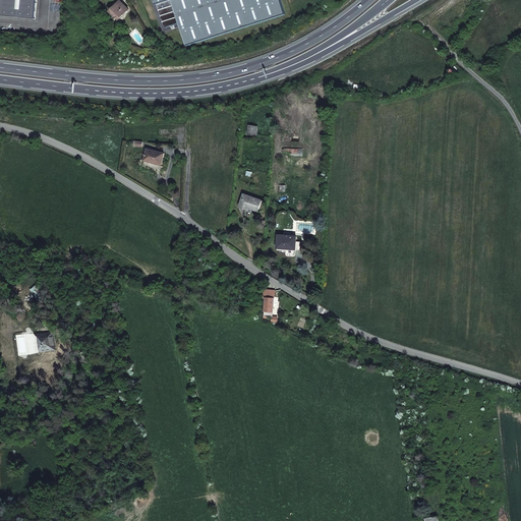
[(0,0),(0,16),(34,20),(36,0),(0,0)]
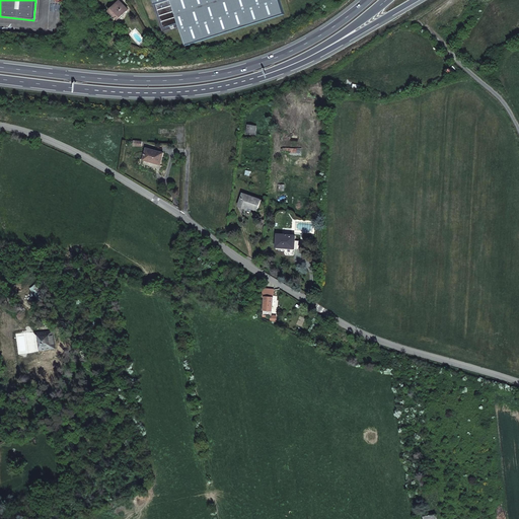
[(154,0),(159,15),(162,14),(164,22),(162,23),(164,29),(179,24),(187,47),(286,14),(281,0),(154,0)]
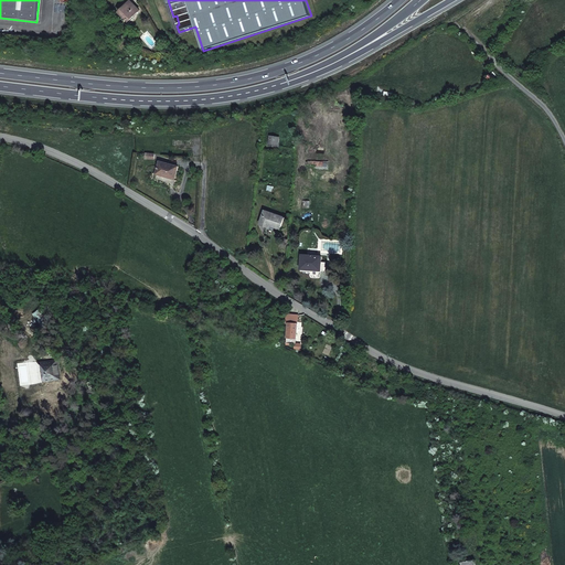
[(129,21),(140,10),(130,1),(119,12),(129,21)]
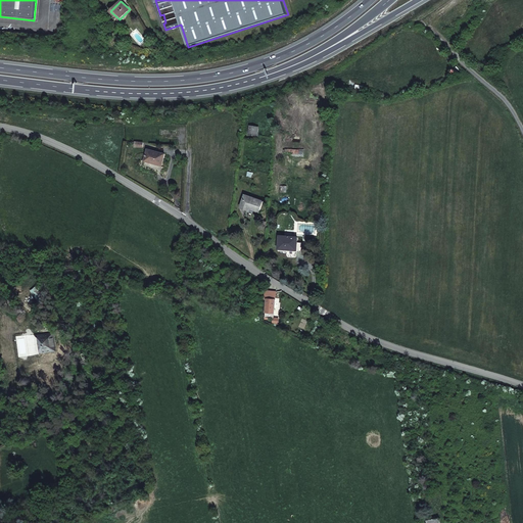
[(148,149),(145,161),(154,163),(155,162),(162,164),(165,154),(148,149)]
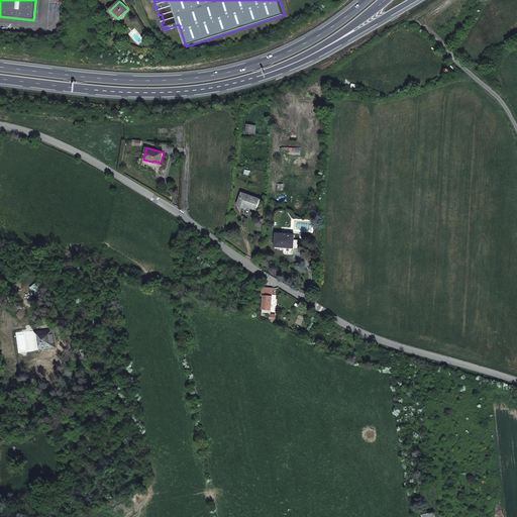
[(29,192),(30,185),(22,183),(21,190),(29,192)]
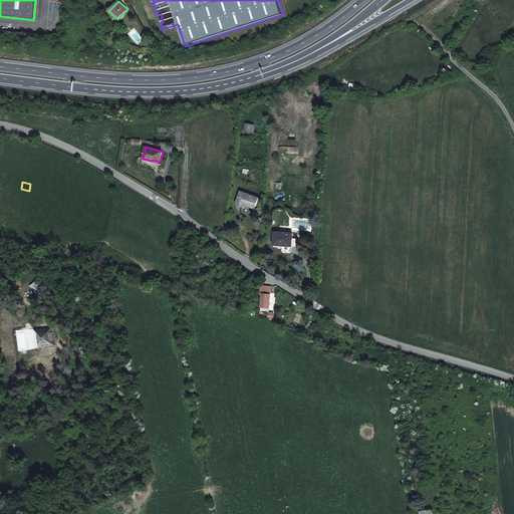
[(243,207),(244,205),(245,203),(256,207),(259,198),(241,192),(237,204),(243,207)]
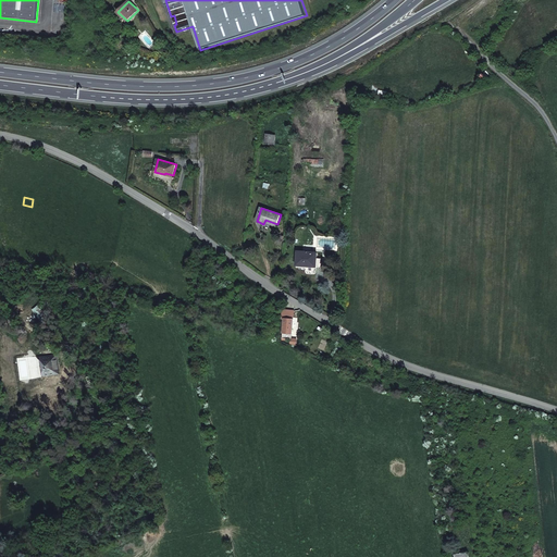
[(318,254),(298,251),(297,265),(317,267),(318,254)]
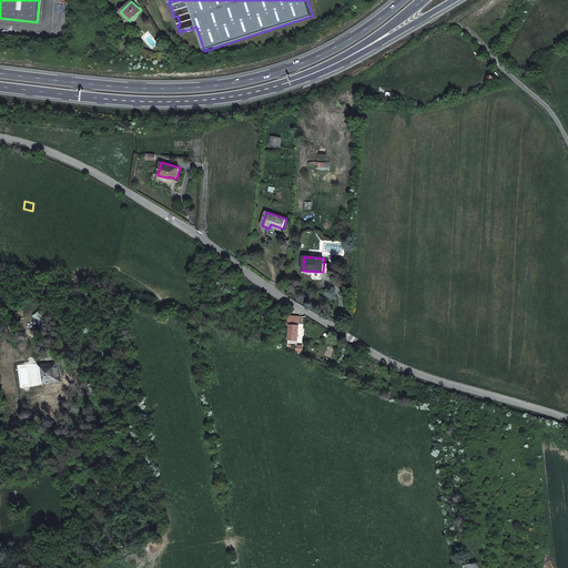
[(52,323),(42,310),(34,316),(39,323),(40,322),(44,328),(52,323)]
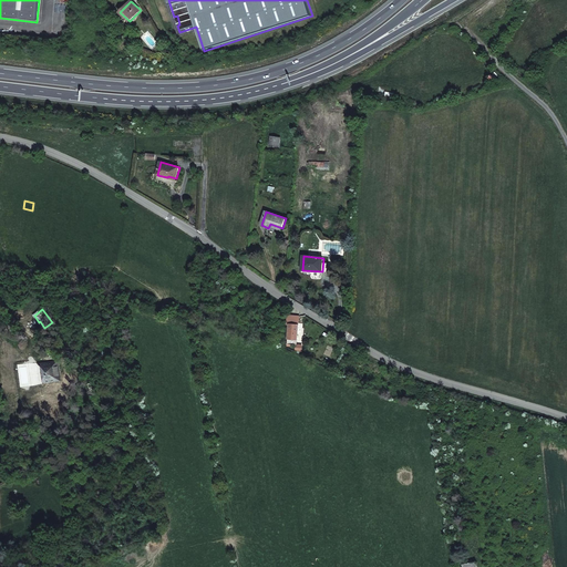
[(289,325),(288,344),(297,344),(299,317),(288,316),(288,325),(289,325)]
